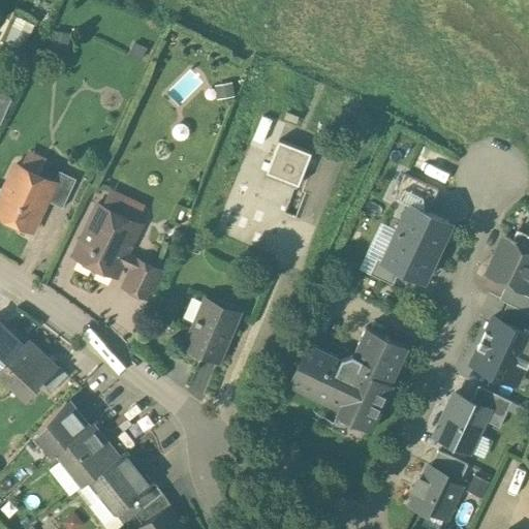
[(34,27),(17,19),(2,50),(21,58),(34,27)]
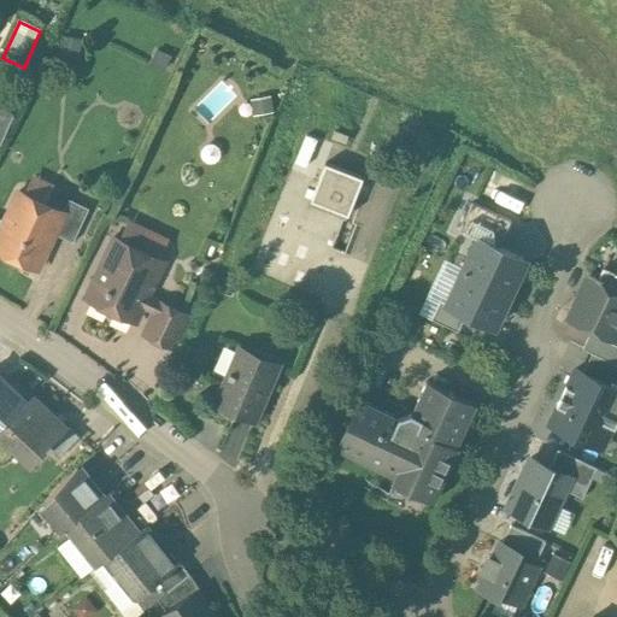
[(15,115),(0,107),(0,140),(3,141),(15,115)]
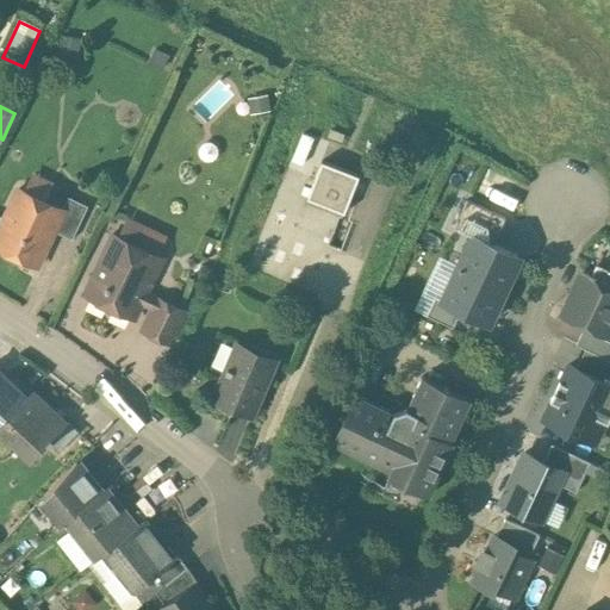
[(359,176),(322,161),(306,197),(344,212),(359,176)]
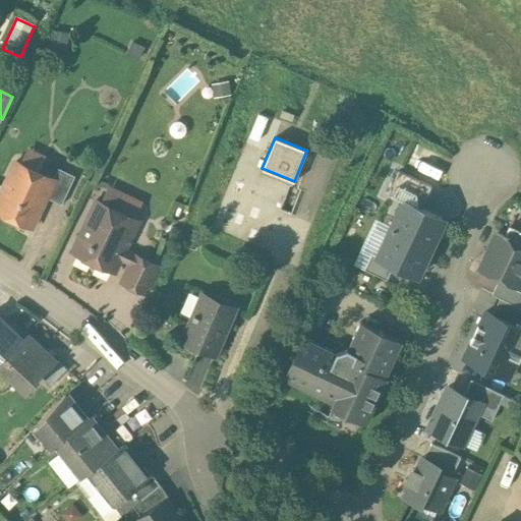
[(54,179),(16,162),(0,194),(0,212),(33,227),(46,197),(55,179),(54,179)]
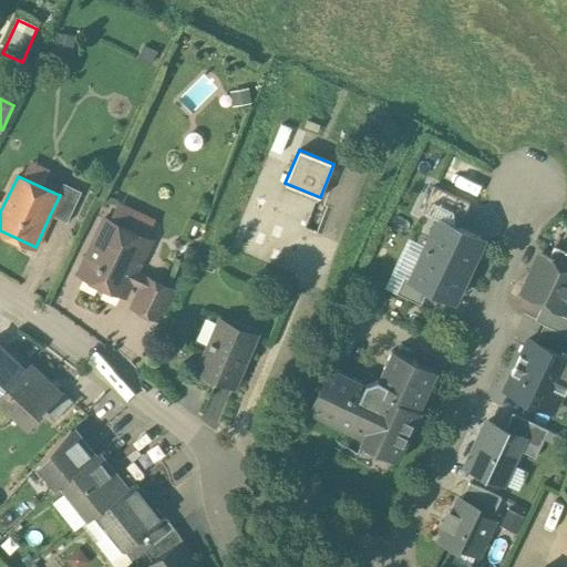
[(82,192),(64,183),(59,195),(60,195),(50,215),(68,223),(82,192)]
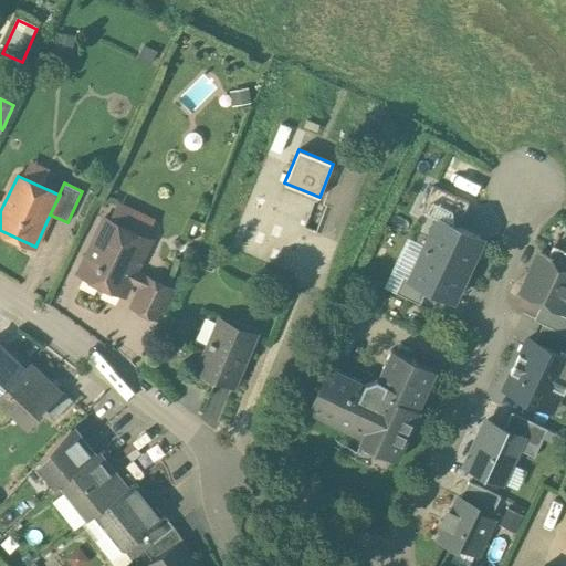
[(458,227),(469,202),(433,186),(421,210),(439,219),(439,218),(458,227)]
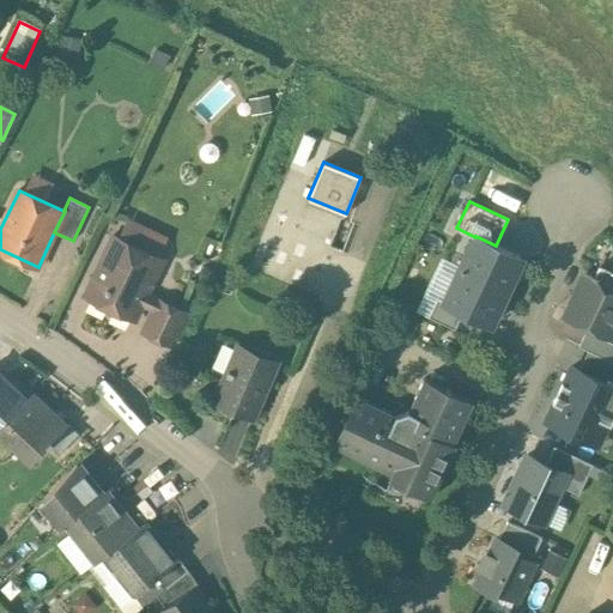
[(496,246),(475,236),(475,237),(444,303),(463,311),(491,326),(502,303),(499,303),(510,280),(513,281),(517,271),(515,269),(521,256),(496,246)]
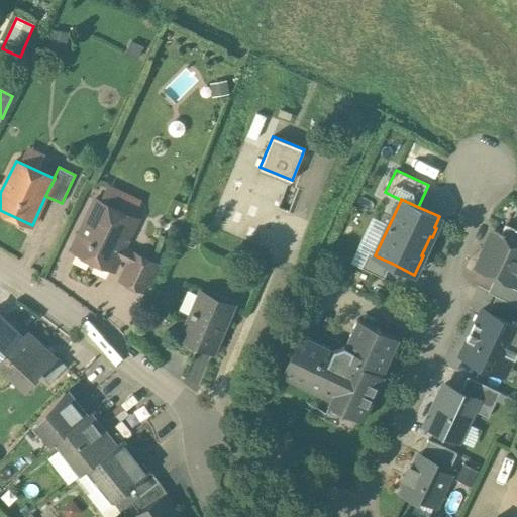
[(137,219),(96,200),(72,249),(114,270),(137,219)]
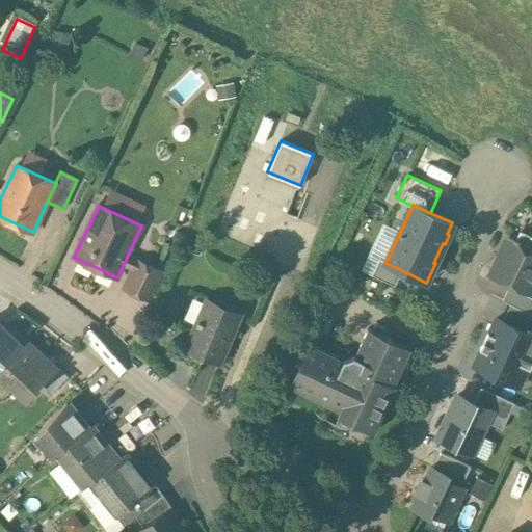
[(531,247),(509,237),(490,276),(509,286),(527,294),(529,290),(531,289),(531,247)]
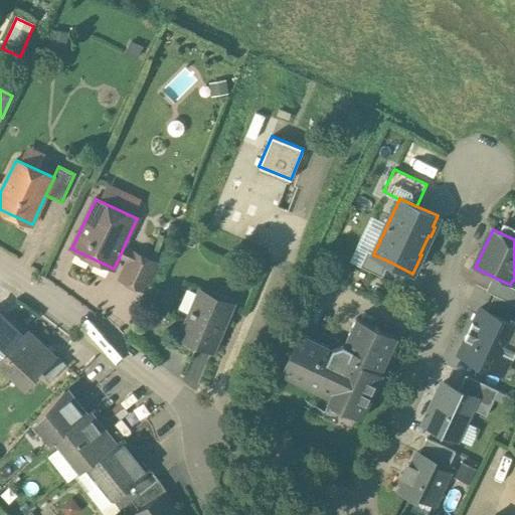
[(382,277),(389,262),(373,254),(368,251),(361,267),(382,277)]
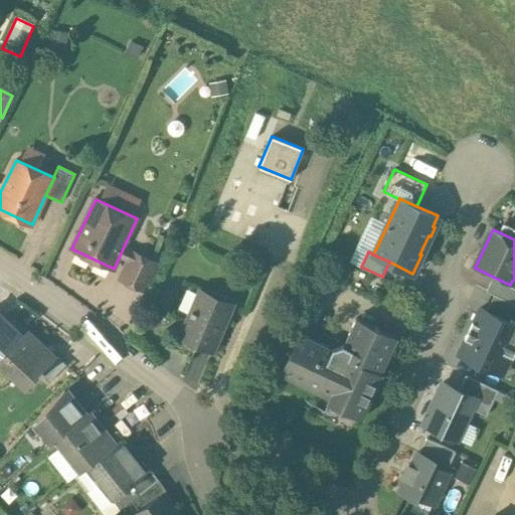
[(134,252),(121,280),(143,290),(156,263),(134,252)]
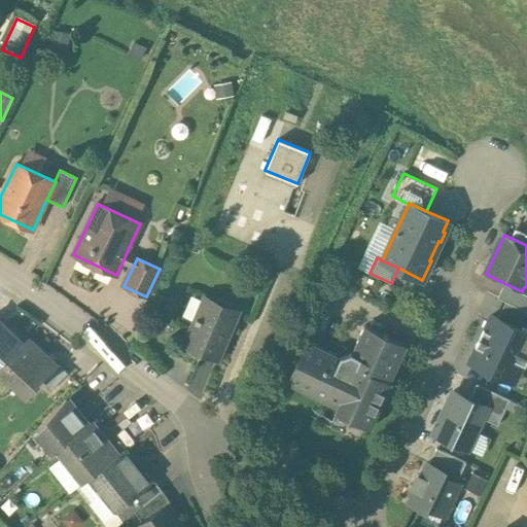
[(526,294),(522,292),(522,291),(504,283),(498,297),(526,311),(526,294)]
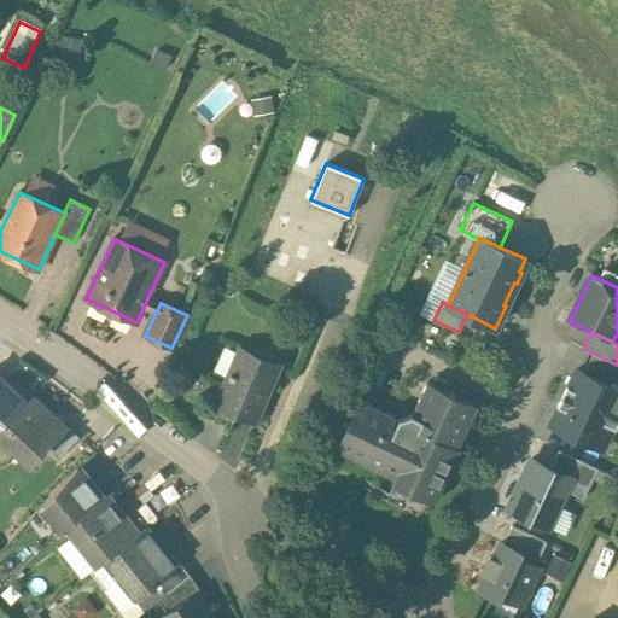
[(279,366),(239,348),(215,404),(255,421),(279,366)]
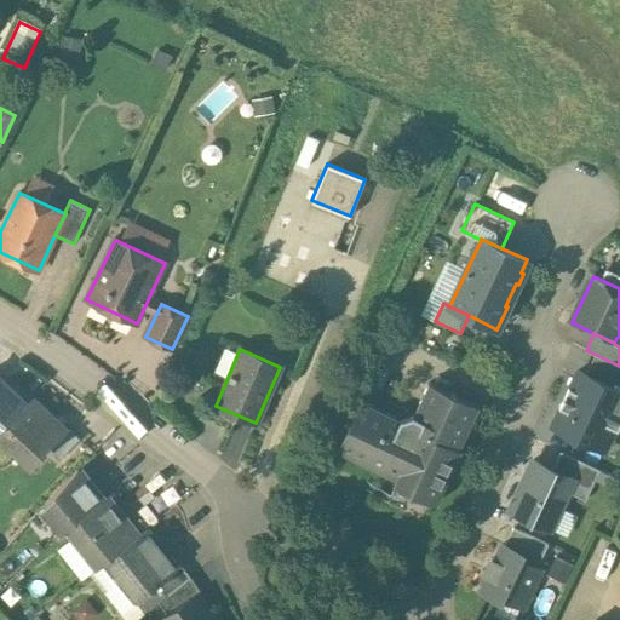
[(619,420),(619,388),(579,369),(555,425),(608,449),(619,420)]
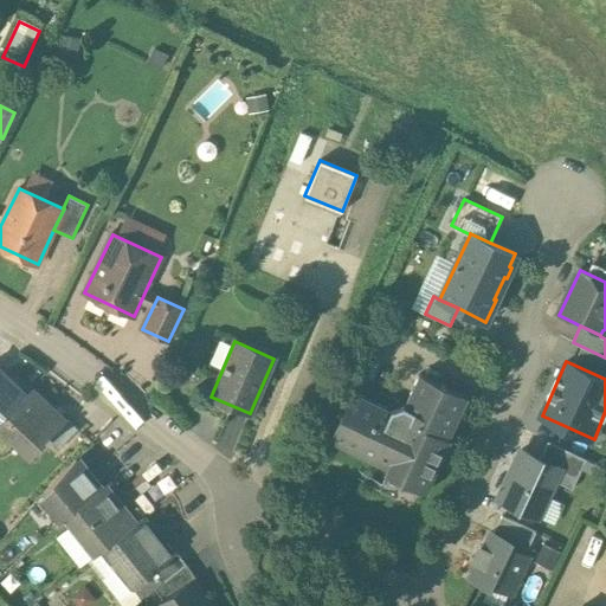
[(0,421),(26,394),(0,371),(0,421)]
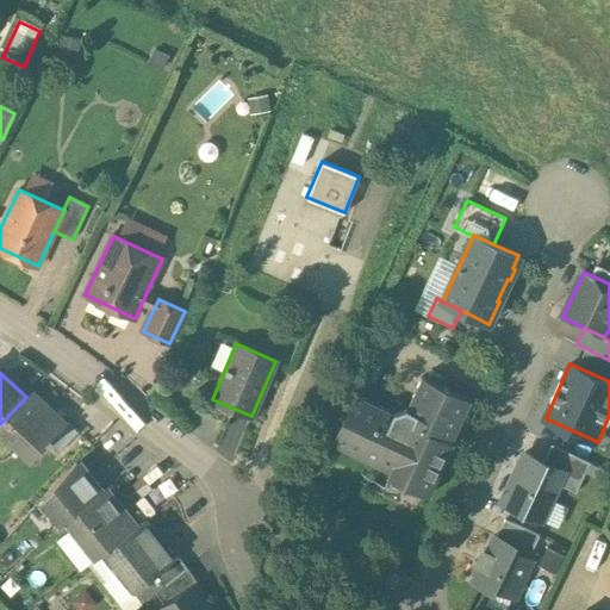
[(422,377),(408,409),(394,414),(354,394),(332,443),(391,471),(388,477),(429,496),(454,442),(450,441),(471,399),(422,377)]
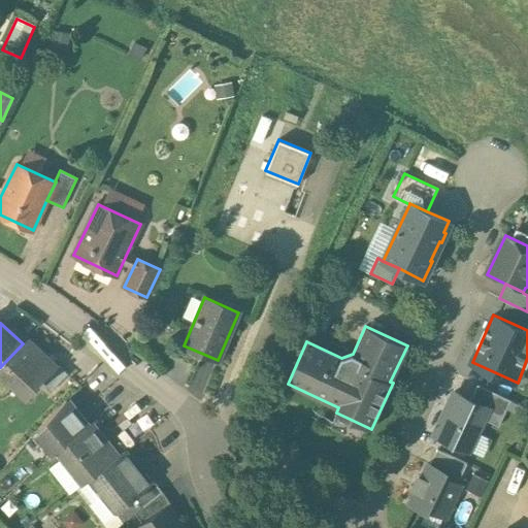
[(23,343),(0,367),(0,370),(29,398),(43,383),(57,368),(26,339),(23,343)]
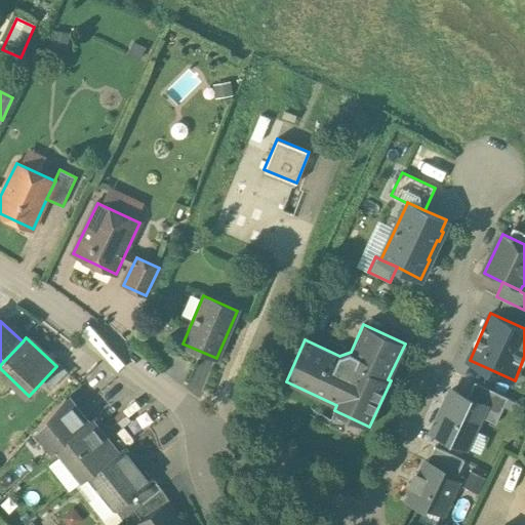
[(56,366),(43,380),(51,389),(68,372),(58,364),(56,366)]
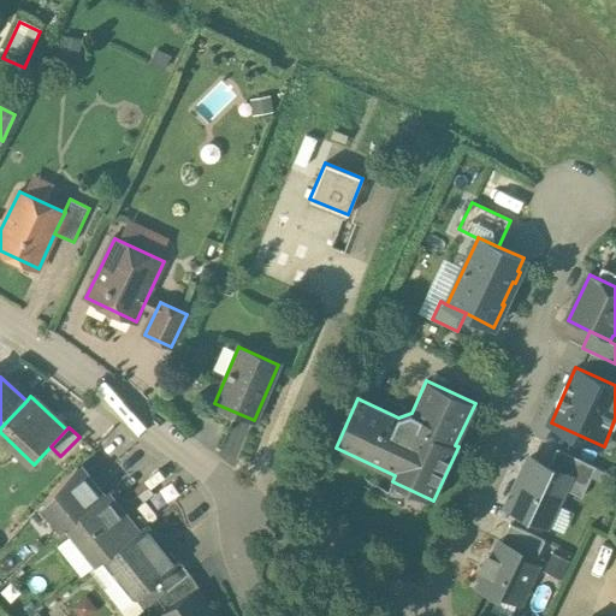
[(578,473),(528,449),(502,504),(551,528),(578,473)]
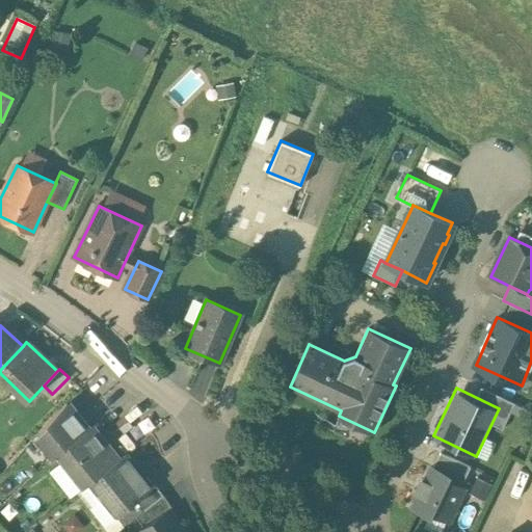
[(127,432),(124,434),(132,446),(161,425),(142,401),(117,420),(127,432)]
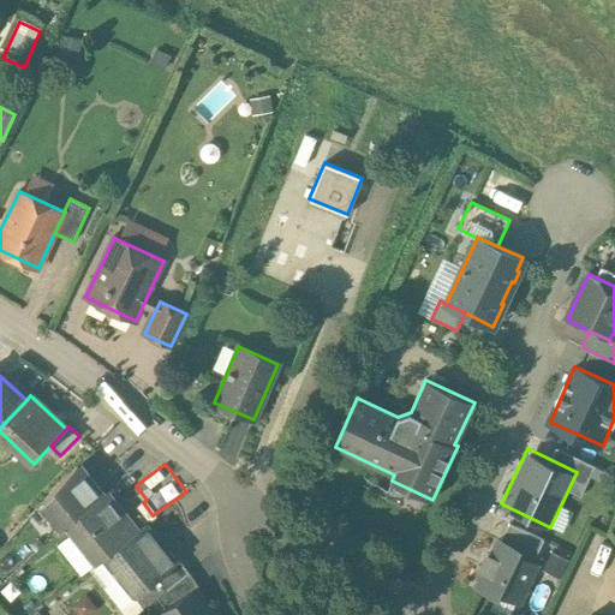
[(77,466),(45,502),(65,527),(69,524),(67,523),(101,496),(77,466)]
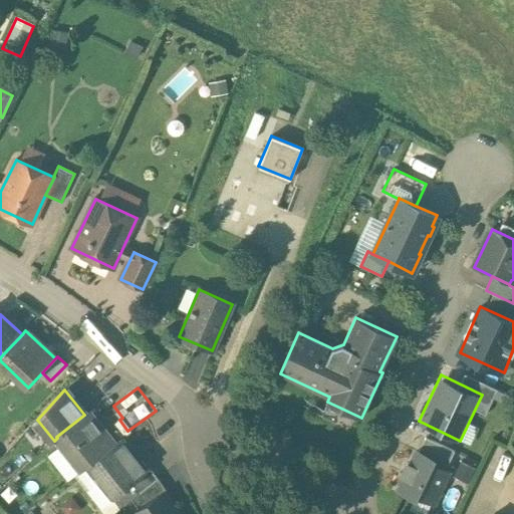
[(113,445),(87,413),(84,415),(56,437),(57,438),(82,470),(89,465),(89,464),(113,445)]
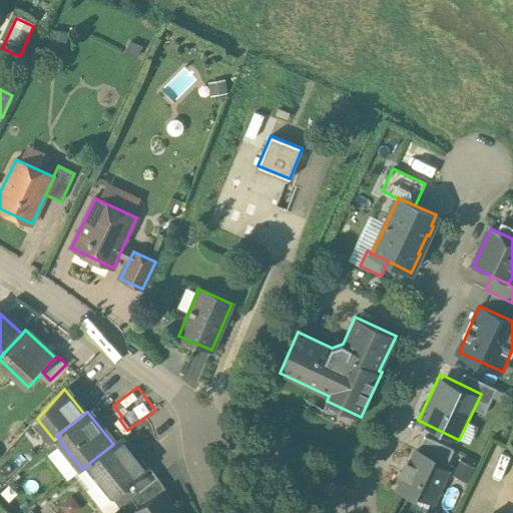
[(146,469),(121,438),(113,444),(89,463),(89,464),(82,469),(76,474),(102,507),(115,496),(131,483),(147,471),(146,469)]
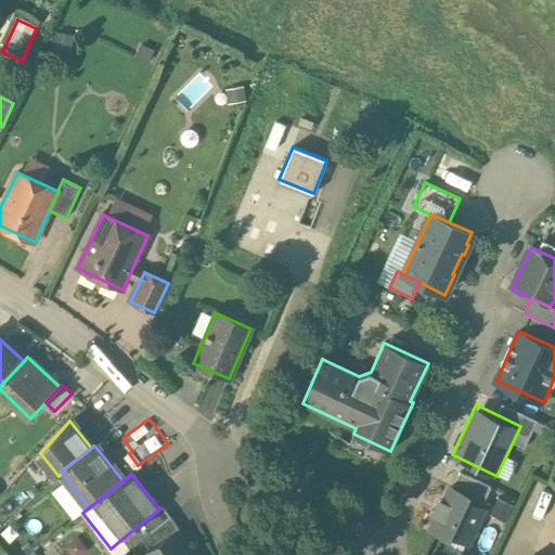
[(489,502),(446,482),(425,527),(467,547),(489,502)]
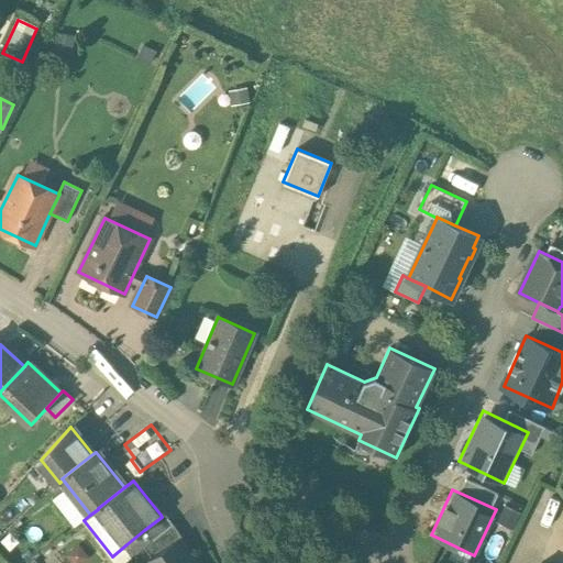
[(162,517),(144,530),(153,541),(173,525),(164,512),(161,515),(162,517)]
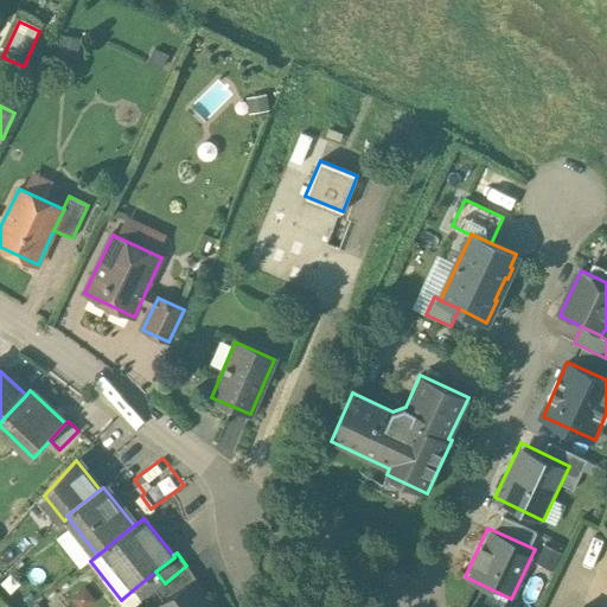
[(165,583),(155,590),(164,602),(193,582),(195,583),(197,581),(186,566),(165,583)]
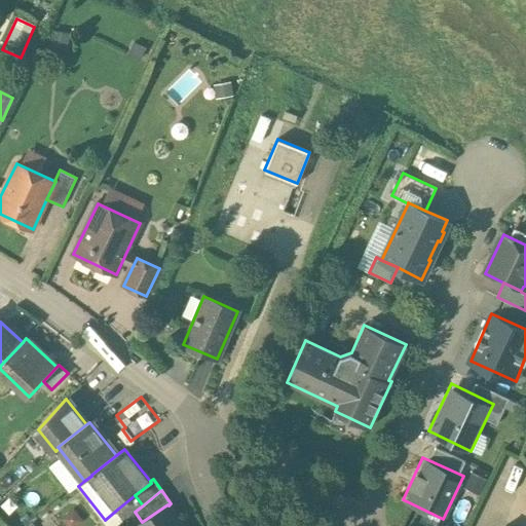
[(135,495),(118,509),(105,520),(109,525),(115,525),(135,512),(143,505),(135,495)]
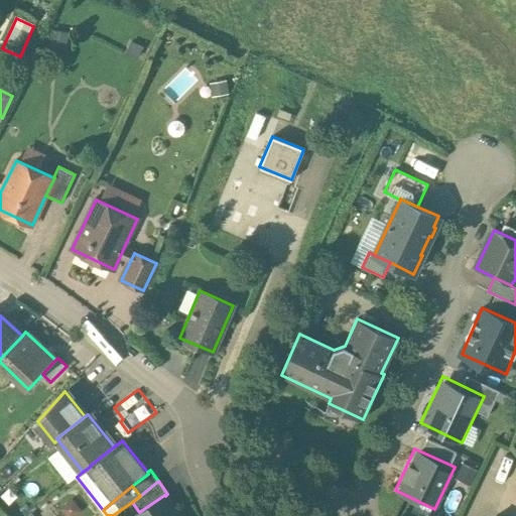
[(178,515),(165,496),(164,495),(139,512),(135,515),(134,515),(178,515)]
